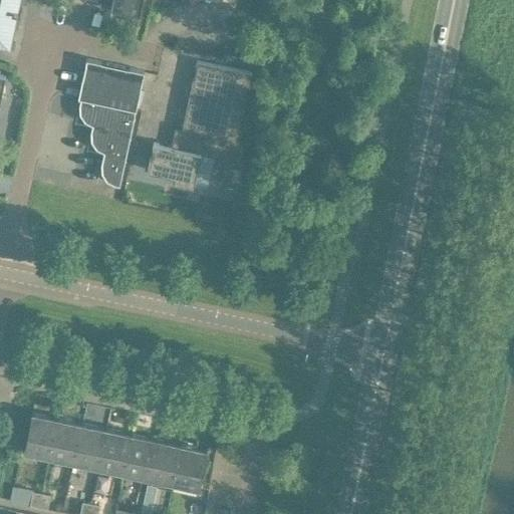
[(0,0),(0,42),(9,45),(14,21),(6,19),(10,1),(20,3),(20,0),(0,0)]
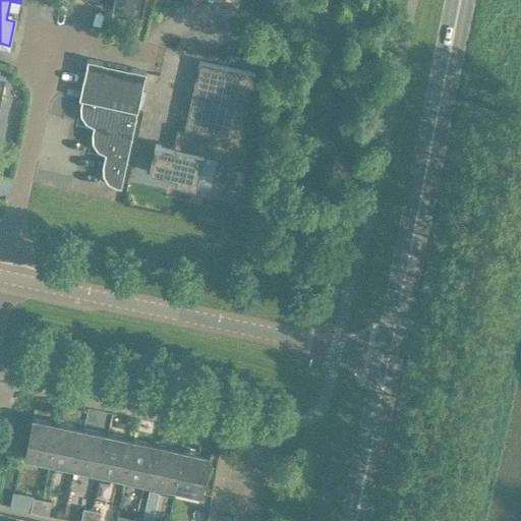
[(97,0),(105,2),(104,3),(107,7),(111,8),(140,15),(142,0),(97,0)]
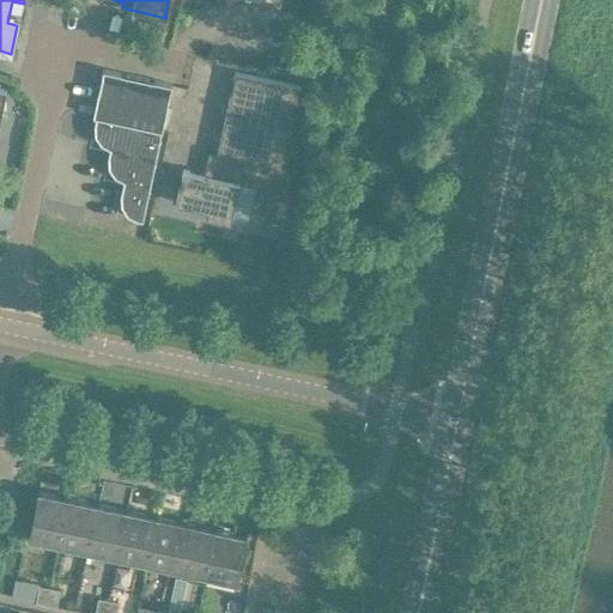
[(96,117),(161,132),(171,85),(102,71),(92,116),(96,117)]
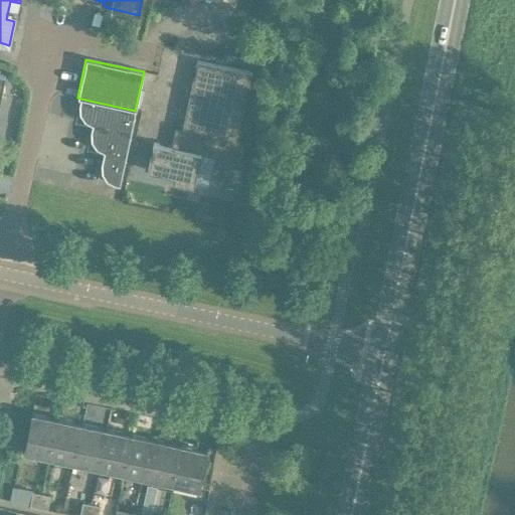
[(173,134),(171,147),(200,155),(239,163),(243,142),(237,141),(252,73),(197,61),(181,135),(173,134)]
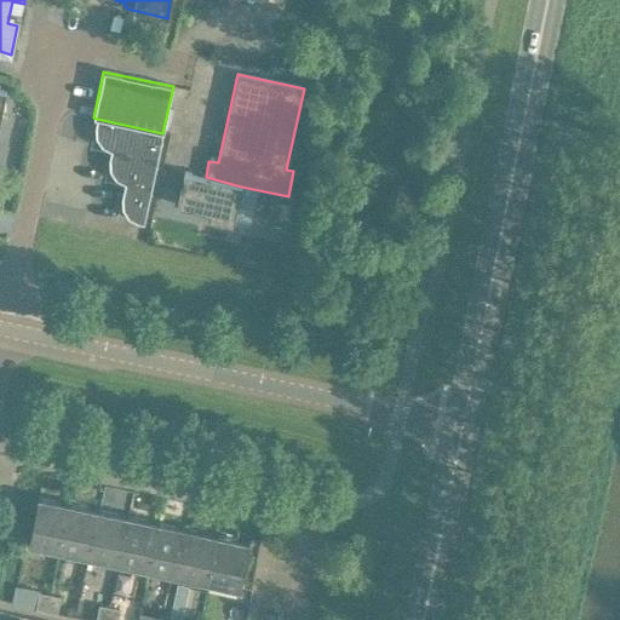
[(59,79),(57,90),(78,93),(80,82),(59,79)]
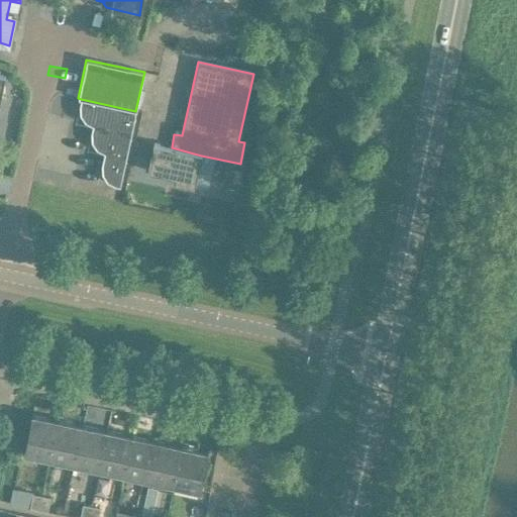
[(135,111),(81,99),(79,105),(80,114),(84,122),(92,126),(91,132),(91,141),(96,149),(103,153),(101,165),(101,174),(106,181),(113,185),(113,186),(119,187),(135,111)]
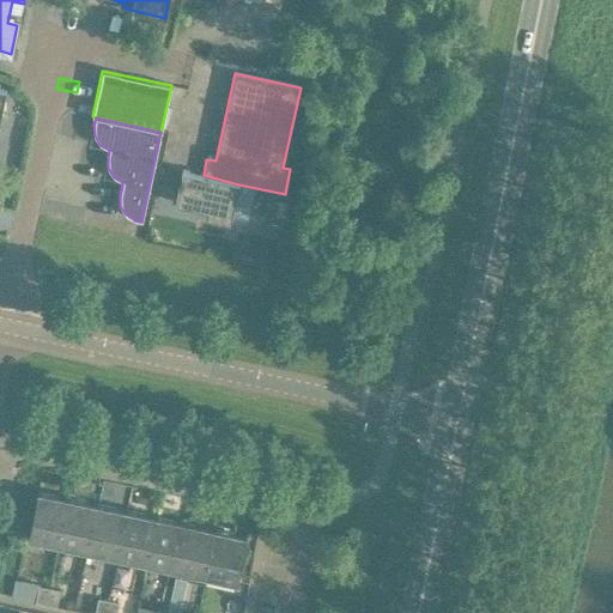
[(238,184),(204,175),(182,170),(175,202),(207,210),(205,217),(230,223),(238,184)]
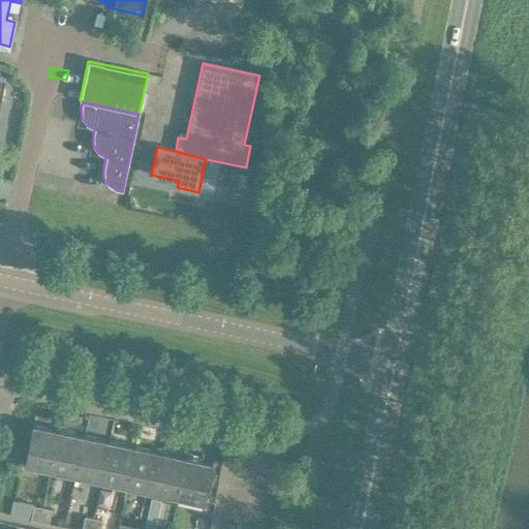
[(59,431),(32,426),(24,464),(50,470),(59,431)]
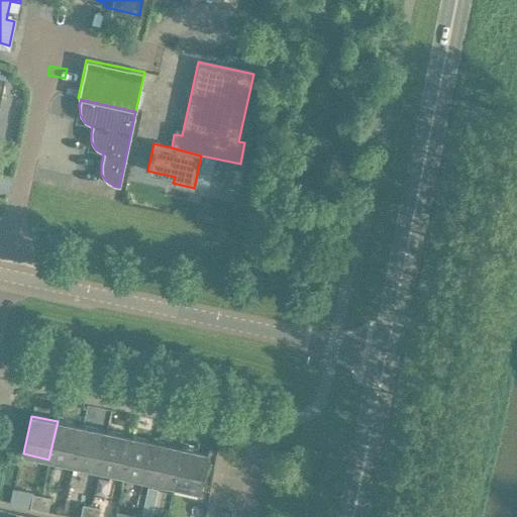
[(82,426),(58,421),(48,459),(74,464),(82,426)]
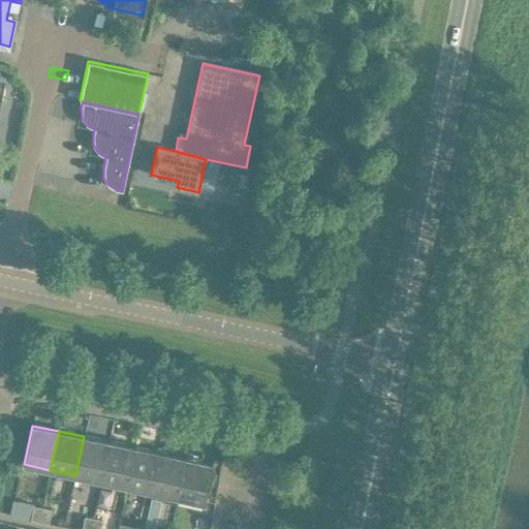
[(101,480),(110,442),(84,436),(75,475),(101,480)]
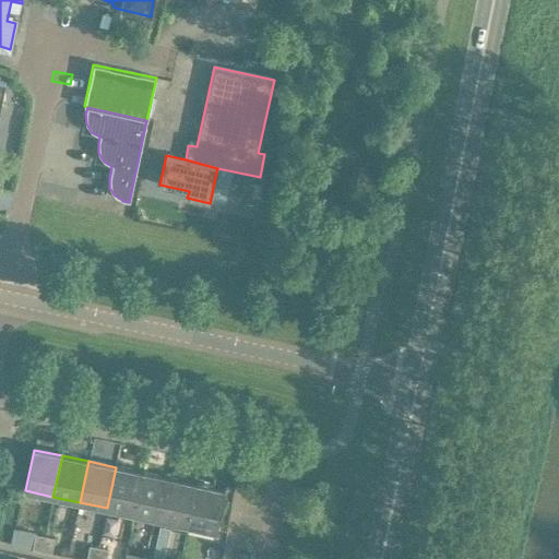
[(116,467),(107,508),(134,514),(143,473),(116,467)]
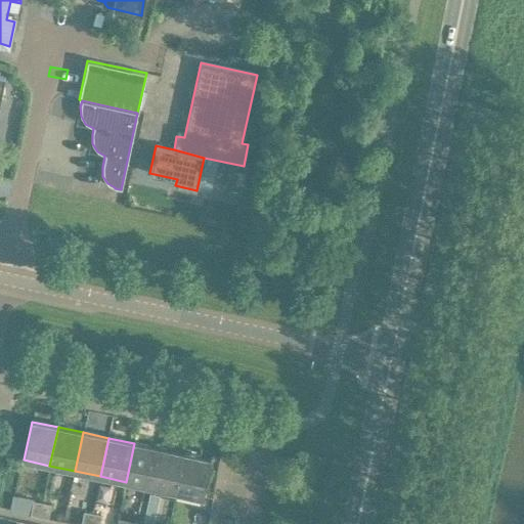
[(159,448),(134,443),(126,482),(150,487),(159,448)]
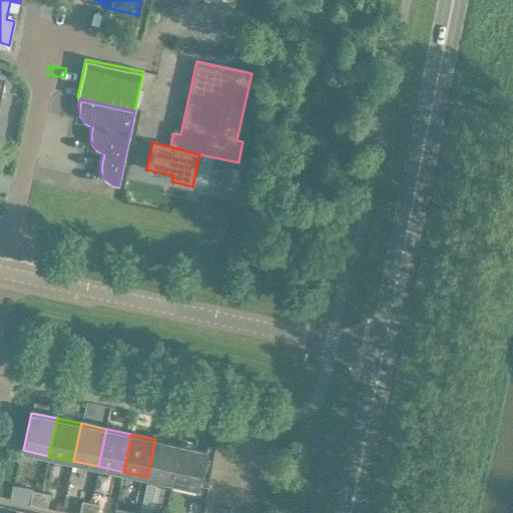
[(180,444),(155,439),(147,477),(172,482),(180,444)]
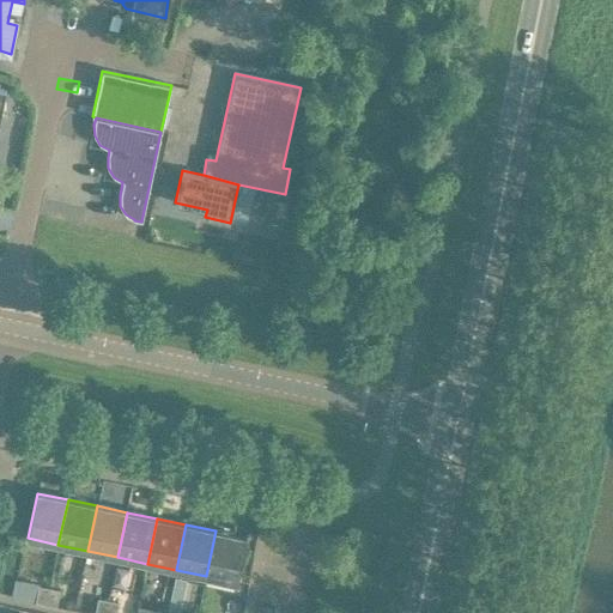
[(246,538),(216,530),(206,576),(236,582),(246,538)]
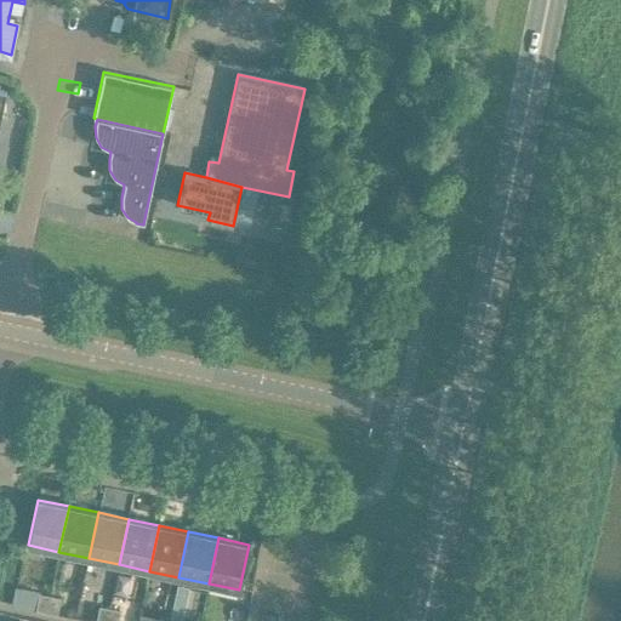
[(189,588),(177,586),(170,617),(182,620),(189,588)]
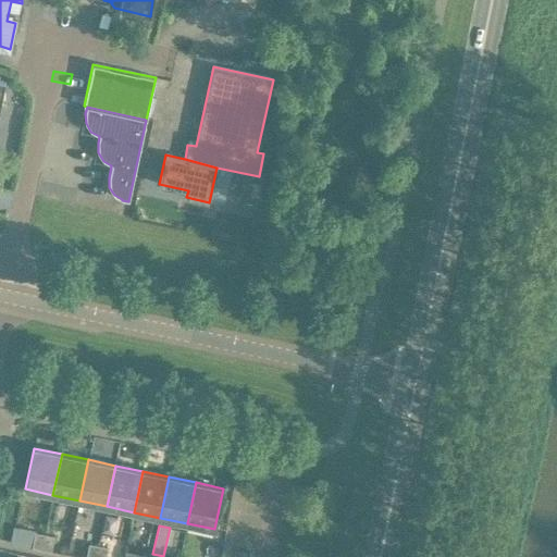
[(40,549),(45,535),(35,533),(32,548),(40,549)]
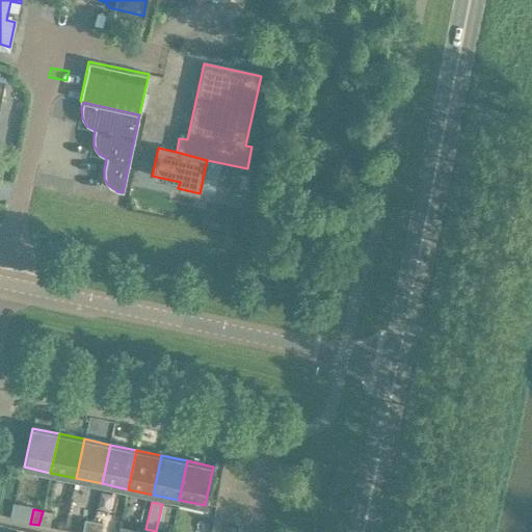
[(43,511),(38,525),(48,527),(51,513),(43,511)]
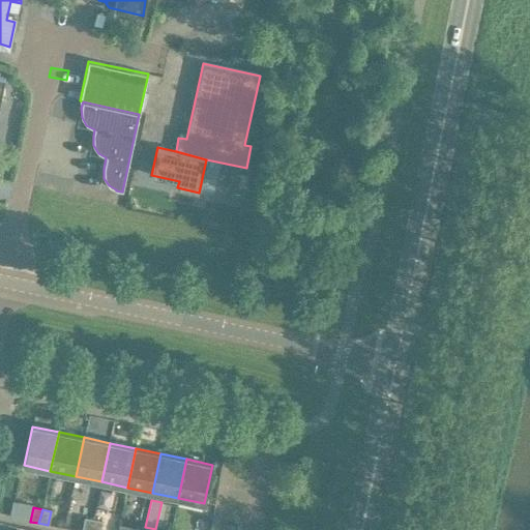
[(90,529),(93,520),(84,519),(81,529),(90,529)]
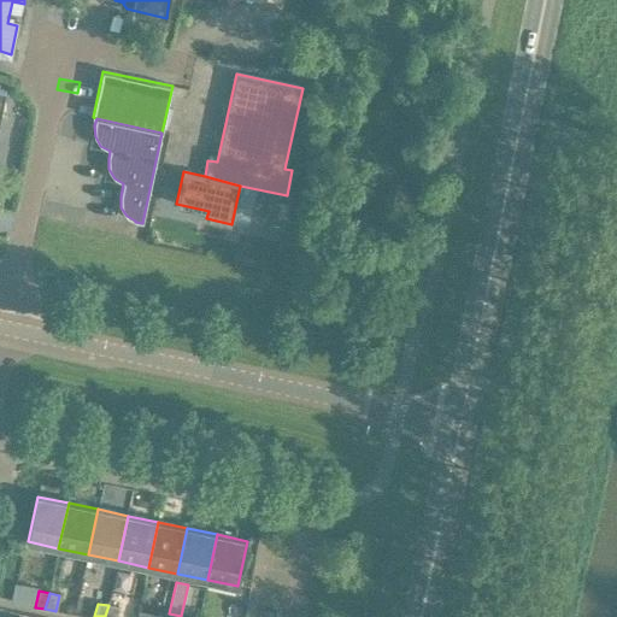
[(109,605),(105,616),(116,616),(119,607),(109,605)]
